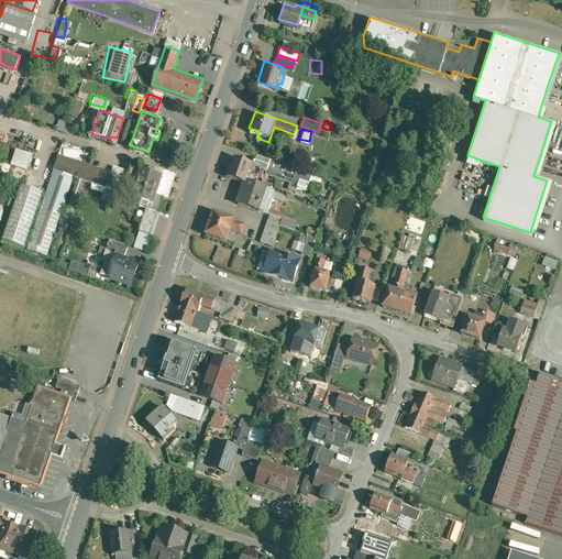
[(7,162),(23,167),(29,152),(12,145),(7,162)]
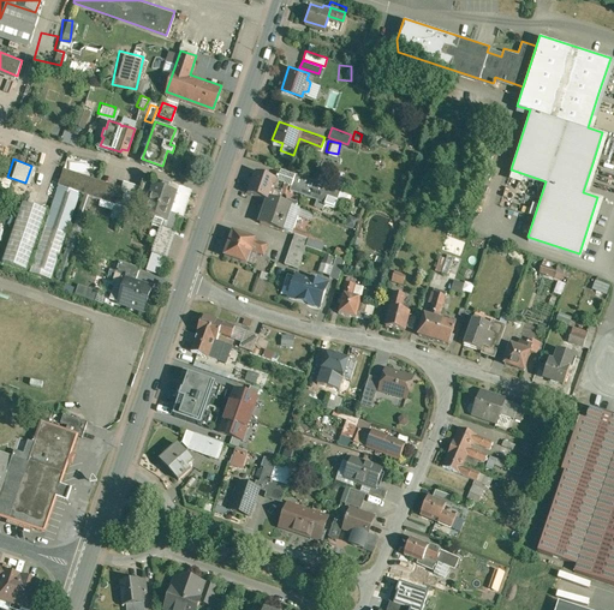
[(261,171),(254,168),(246,189),(267,196),(269,196),(269,195),(273,185),(275,177),(275,175),(268,173),(268,172),(262,169),(261,171)]
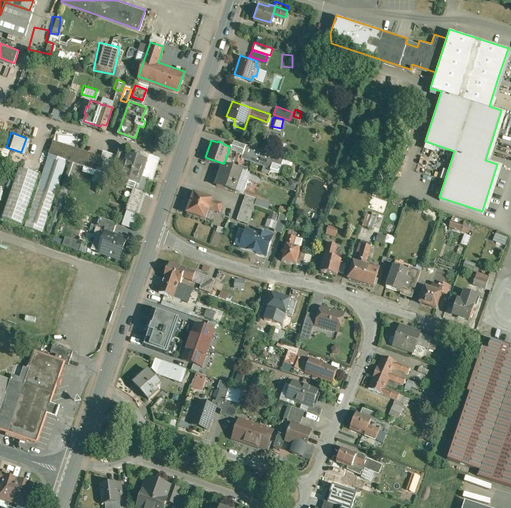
[(240,155),(258,161),(262,148),(245,142),(240,155)]
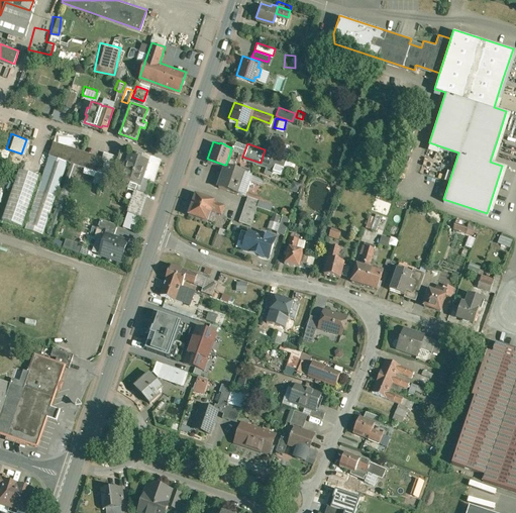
[(87,157),(52,144),(48,154),(68,160),(70,161),(77,163),(85,166),(88,157),(87,157)]
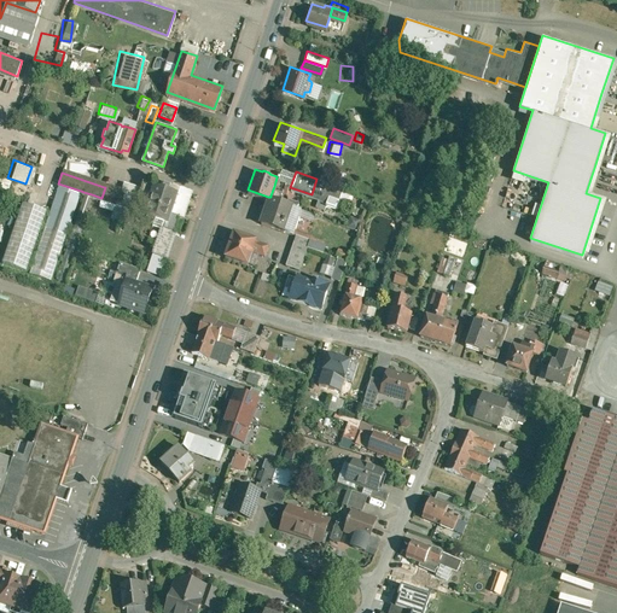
[(138,185),(109,175),(104,187),(105,187),(102,198),(129,208),(138,185)]
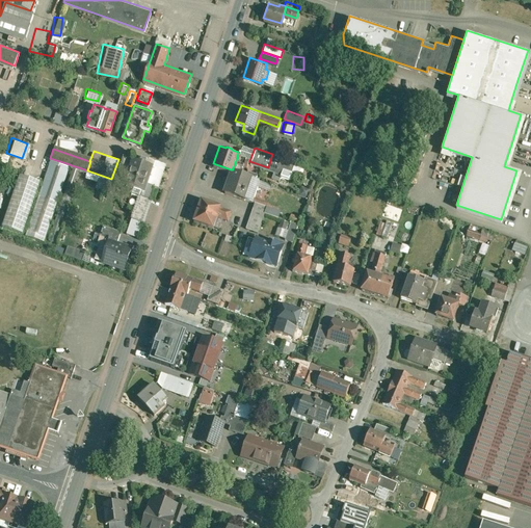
[(248,156),(238,153),(236,160),(245,163),(248,156)]
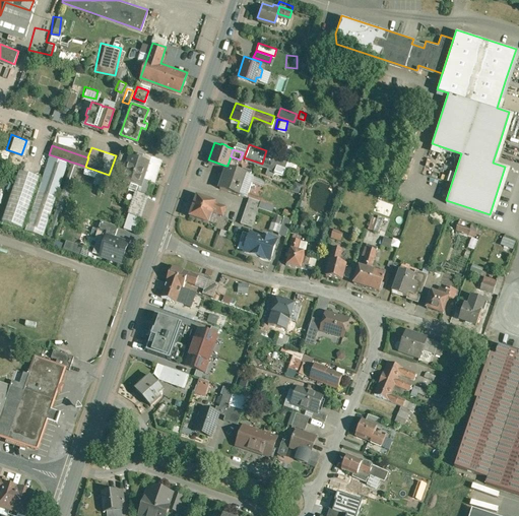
[(129,154),(120,150),(116,163),(127,166),(128,163),(126,163),(129,154)]
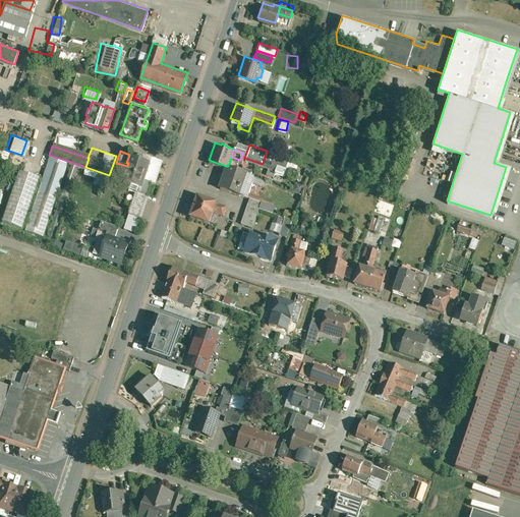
[(287,158),(267,151),(263,164),(275,168),(277,163),(284,166),(287,158)]
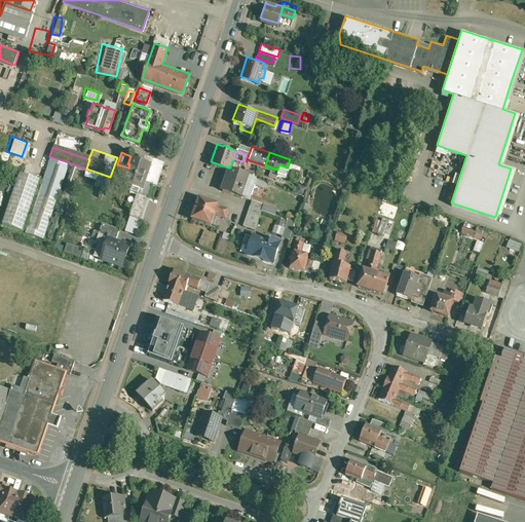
[(163,161),(155,158),(156,157),(147,154),(146,155),(149,156),(147,161),(151,162),(143,187),(140,186),(139,190),(137,190),(129,214),(141,217),(149,194),(148,194),(152,182),(156,183),(163,161)]
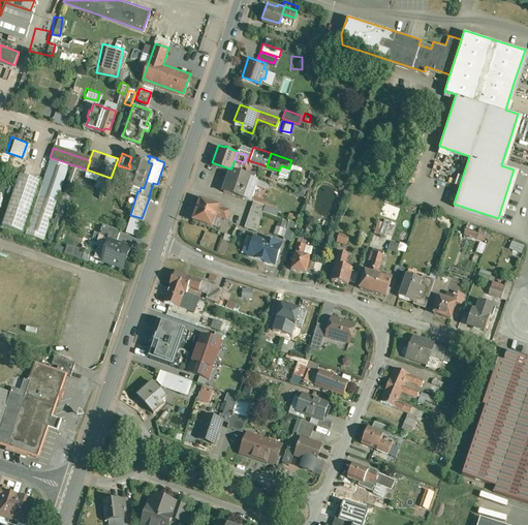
[(50,157),(25,232),(43,239),(69,163),(50,157)]
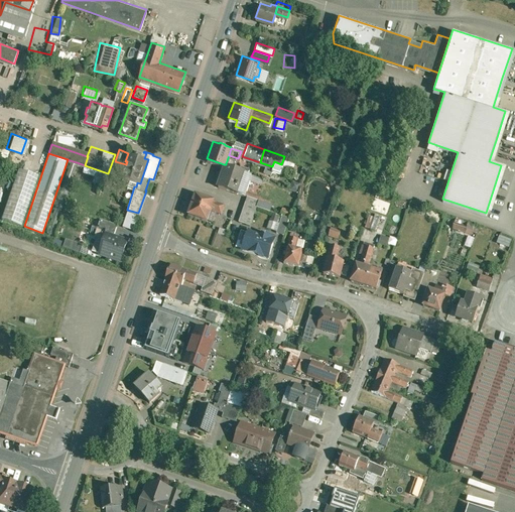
[(144,158),(128,153),(125,161),(127,161),(126,164),(122,176),(137,182),(140,183),(148,159),(144,158)]
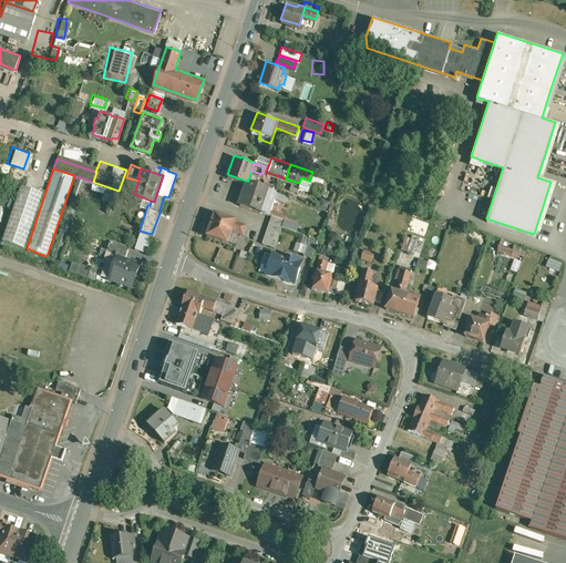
[(76,176),(50,258),(57,260),(84,178),(76,176)]
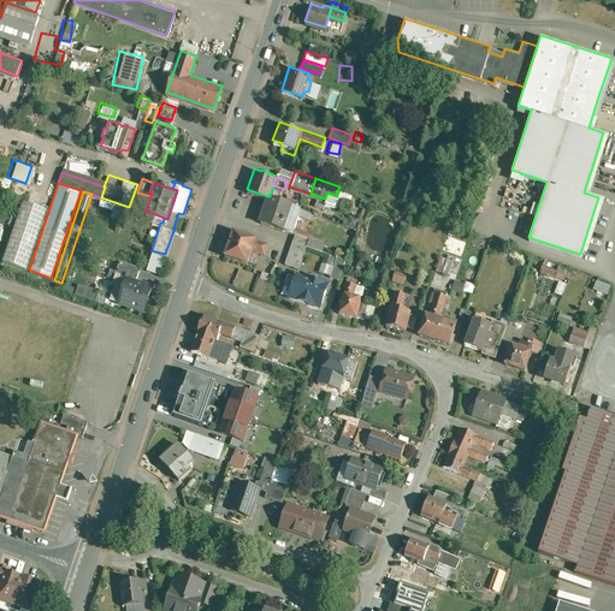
[(300,206),(270,195),(270,196),(267,196),(260,219),(291,230),(300,206)]
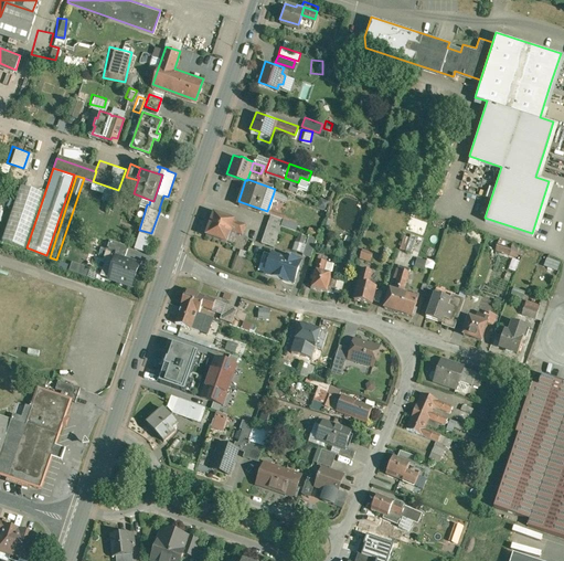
[(0,239),(23,246),(40,190),(14,182),(0,232),(0,239)]
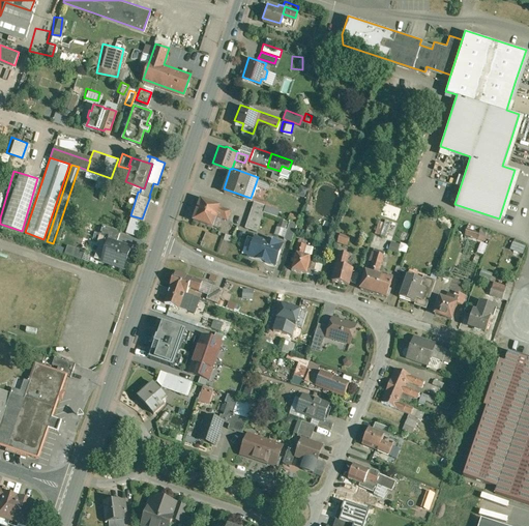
[(307,185),(299,182),(296,192),(304,195),(307,185)]
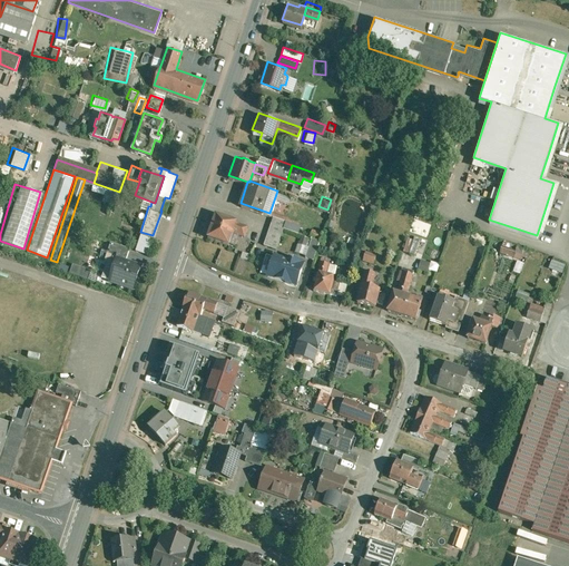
[(236,220),(215,212),(207,234),(228,242),(228,241),(234,242),(238,232),(244,234),(247,224),(236,220)]
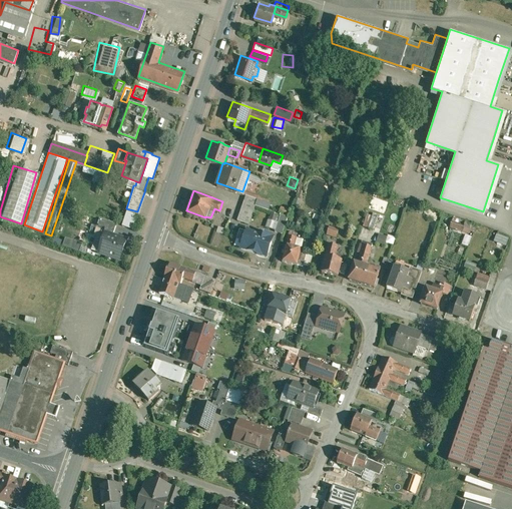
[(257,196),(245,192),(243,198),(254,202),(257,196)]
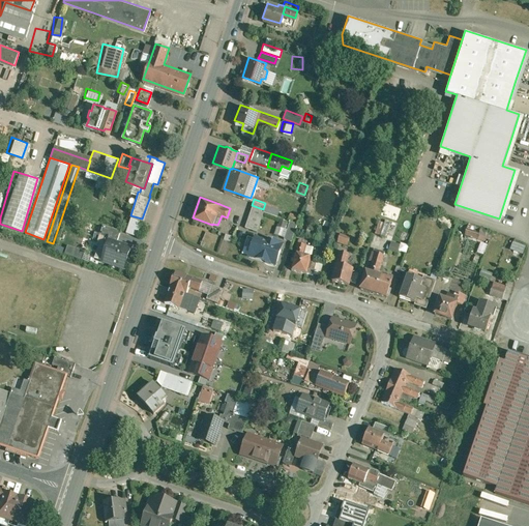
[(278,207),(265,203),(263,209),(275,213),(278,207)]
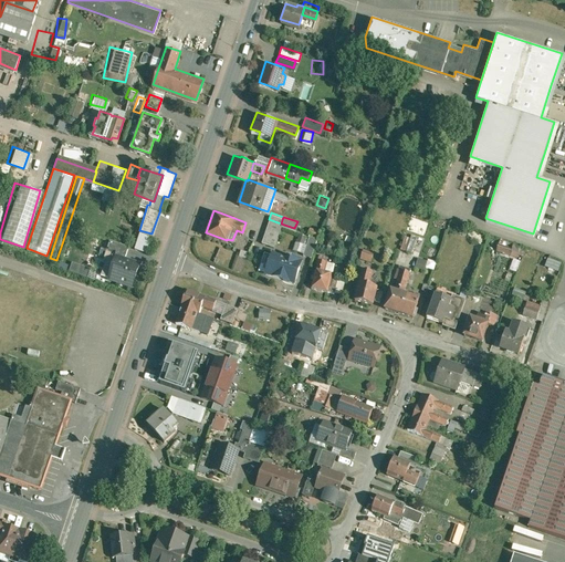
[(269,219),(261,240),(273,245),(281,224),(269,219)]
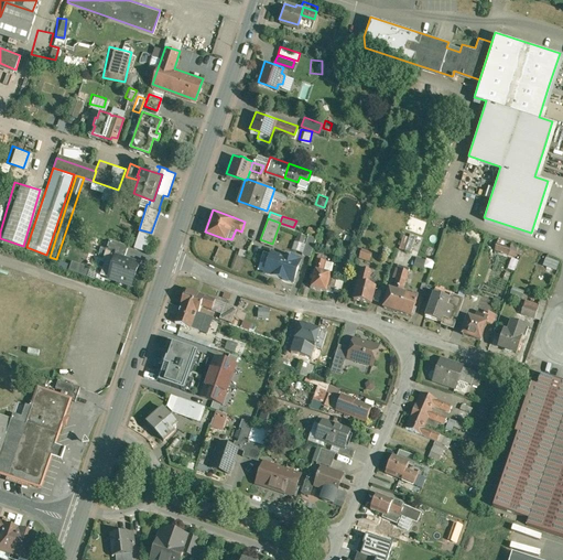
[(317,227),(307,224),(305,230),(314,234),(317,227)]
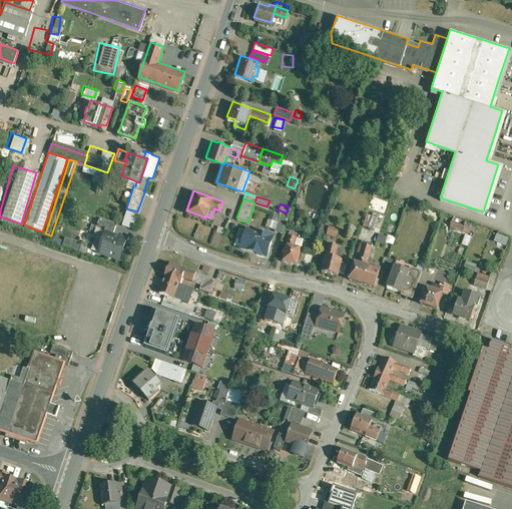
[(372,212),(368,223),(372,224),(377,210),(373,209),(372,212)]
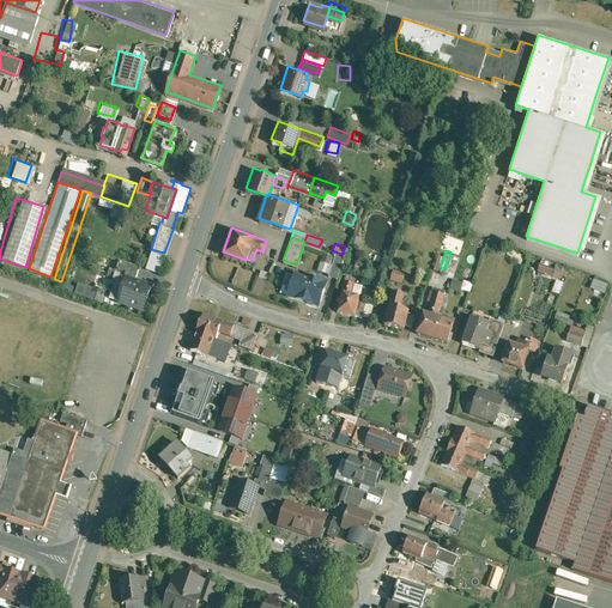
[(444,254),(437,251),(434,265),(440,267),(444,254)]
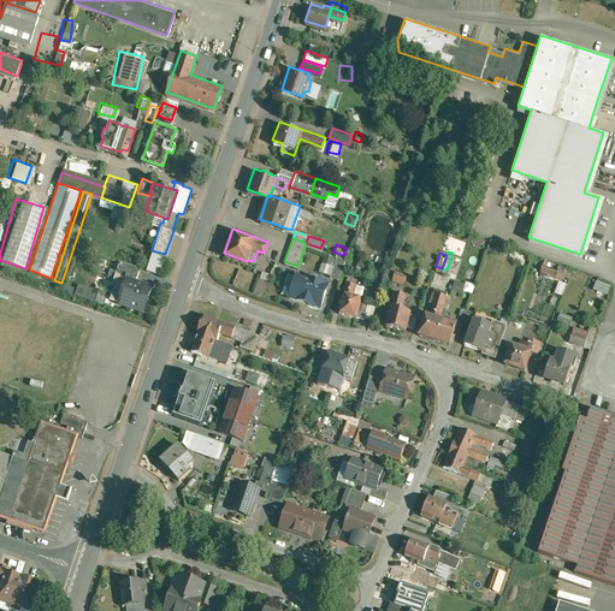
[(346,257),(336,254),(329,274),(338,278),(346,257)]
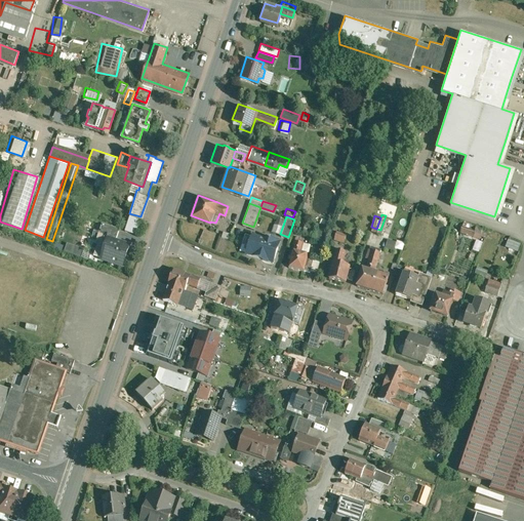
[(487,227),(464,218),(459,229),(473,233),(474,230),(480,232),(481,229),(486,230),(487,227)]
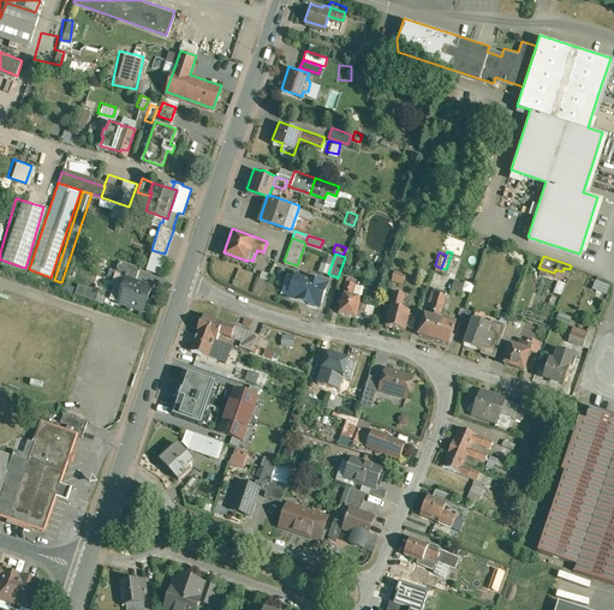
[(139,265),(119,258),(112,277),(124,281),(126,276),(135,279),(139,265)]
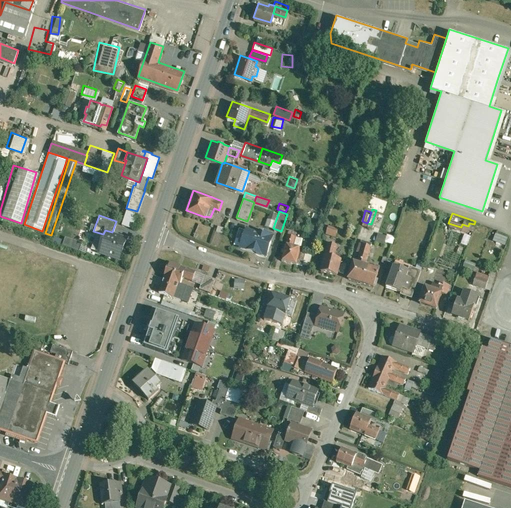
[(317,216),(310,215),(306,229),(313,231),(317,216)]
